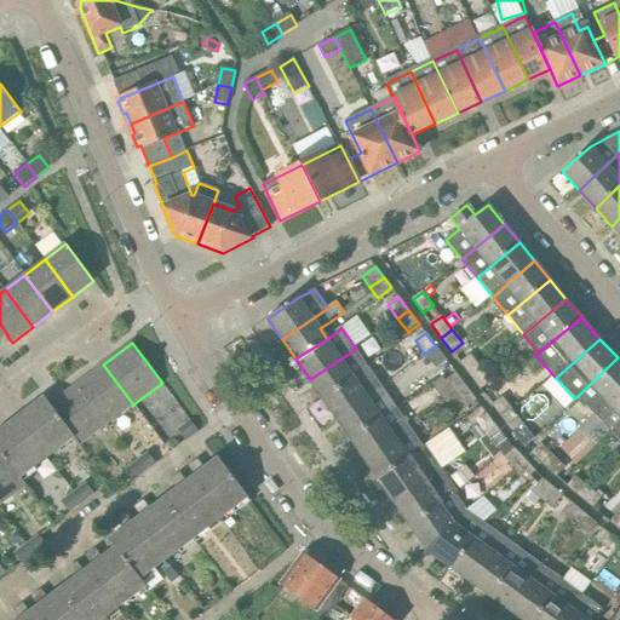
[(447,361),(436,346),(425,355),(436,369),(447,361)]
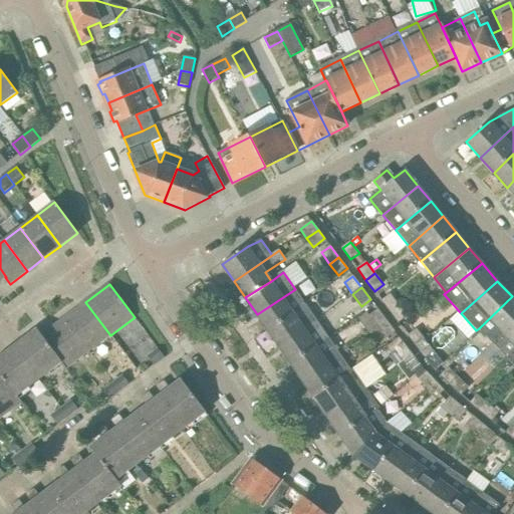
[(295,289),(257,314),(268,330),(305,304),(295,289)]
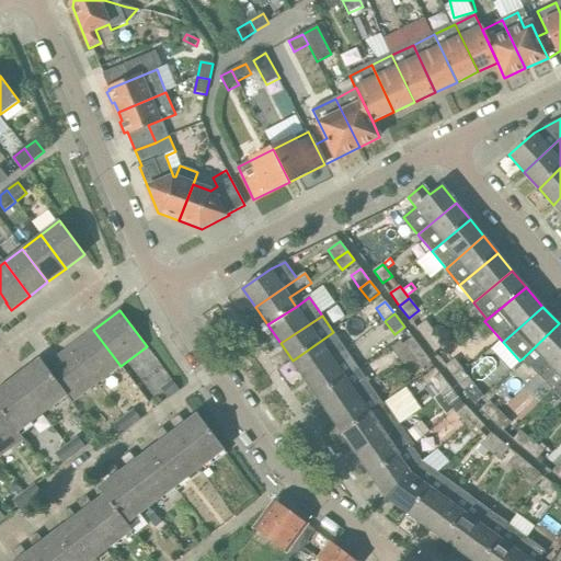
[(416,329),(426,341),(435,333),(426,321),(416,329)]
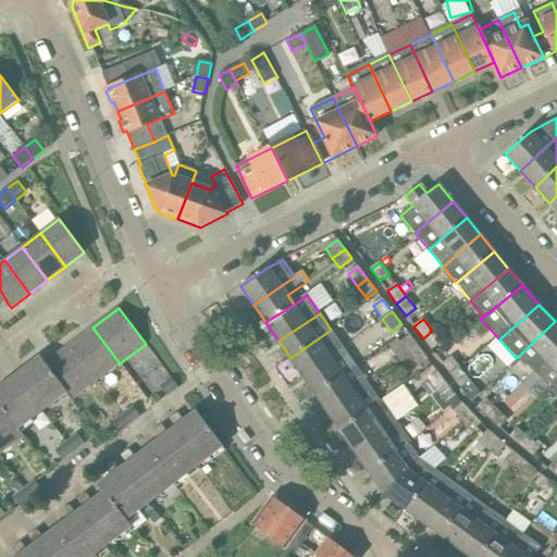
[(556,323),(555,321),(519,356),(535,373),(556,351),(556,323)]
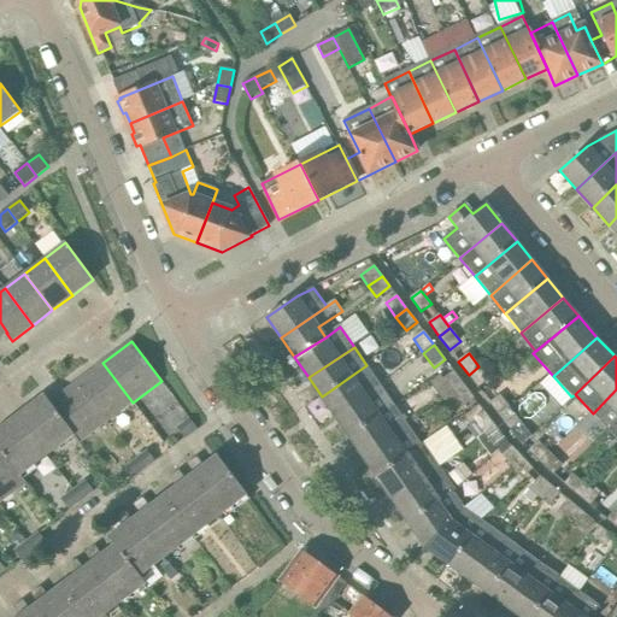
[(133,403),(103,363),(76,382),(106,423),(133,403)]
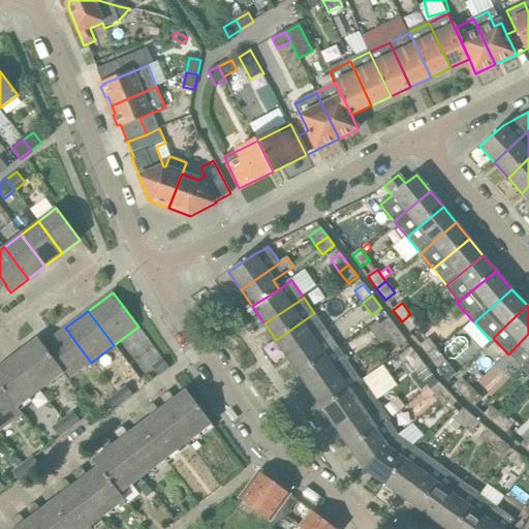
[(314,313),(276,340),(288,359),(328,332),(314,313)]
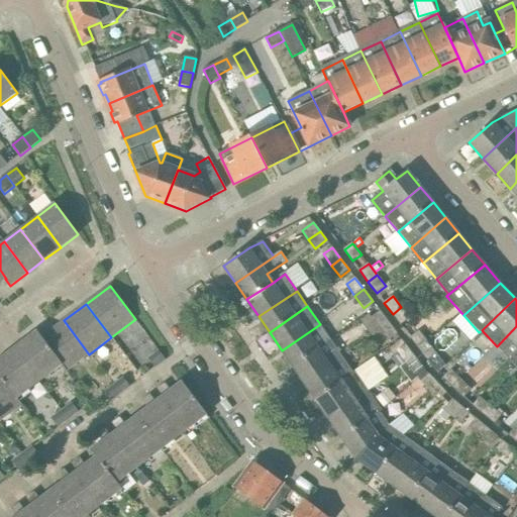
[(401,307),(393,314),(401,325),(410,319),(401,307)]
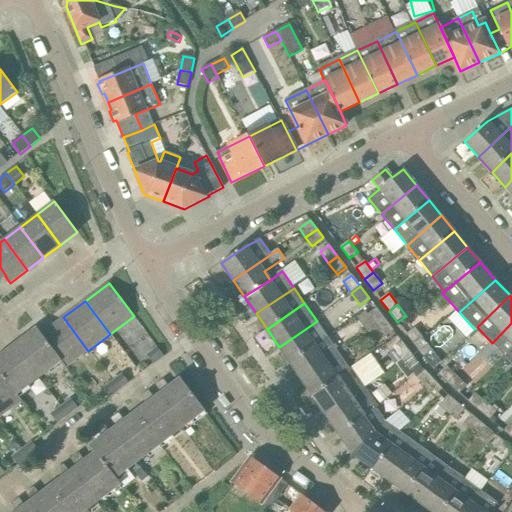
[(368,315),(377,326),(385,319),(377,308),(368,315)]
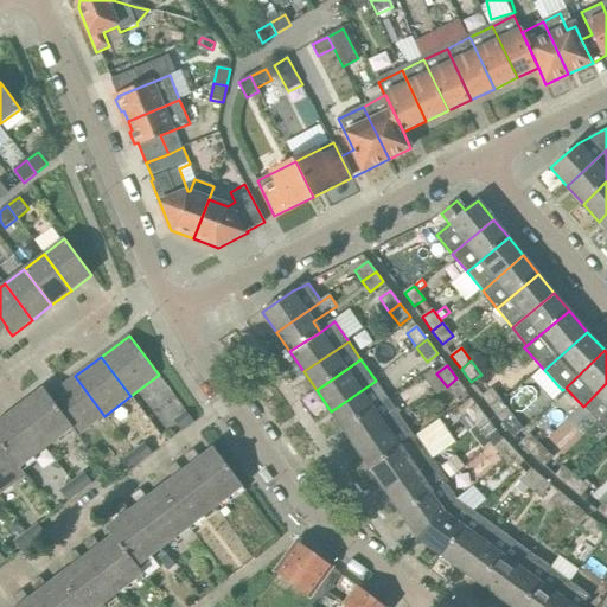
[(343,429),(374,409),(368,400),(390,383),(384,375),(376,381),(331,411),(343,429)]
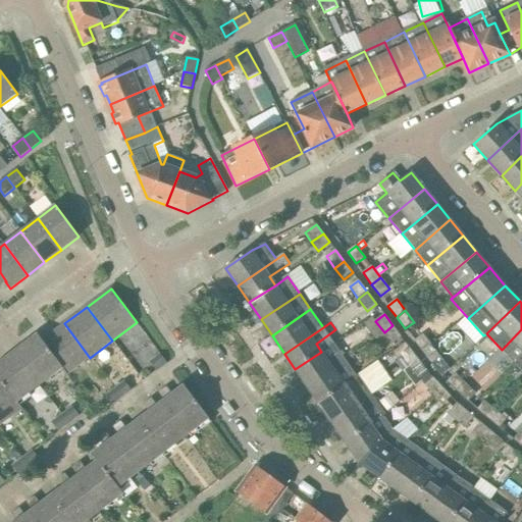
[(90,358),(64,323),(43,341),(63,368),(61,369),(66,375),(90,358)]
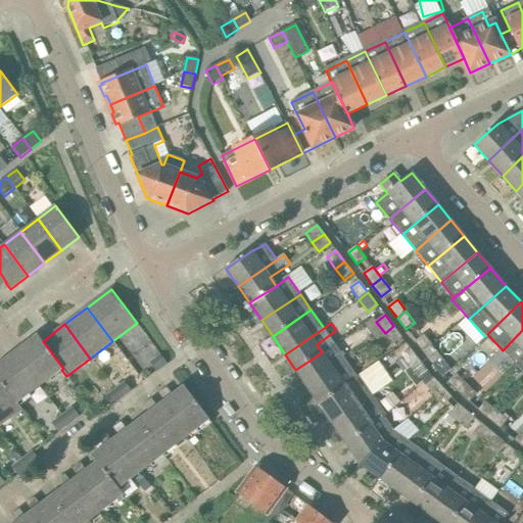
[(393,326),(385,333),(393,344),(402,338),(393,326)]
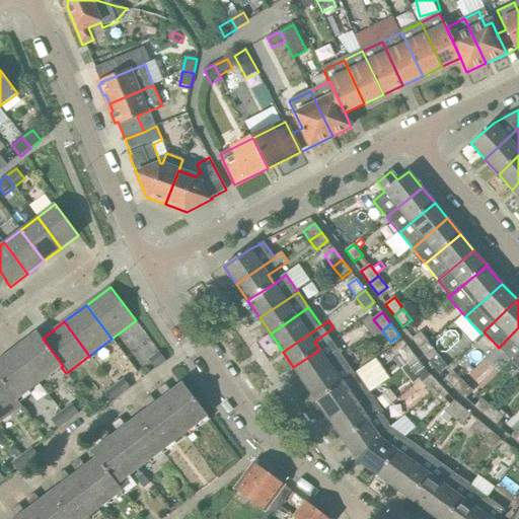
[(518,327),(499,348),(513,362),(518,356),(518,327)]
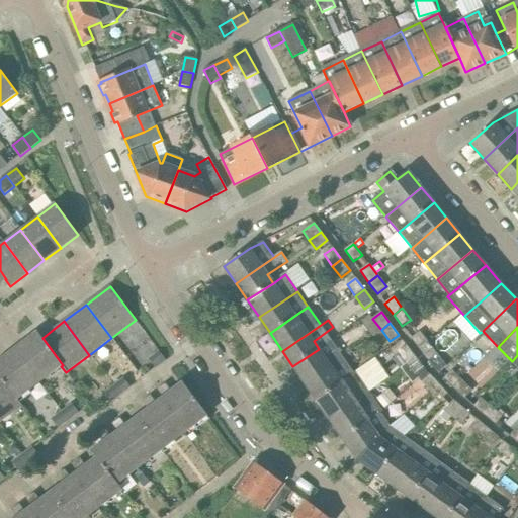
[(63,365),(42,338),(37,332),(14,349),(39,382),(61,366),(63,365)]
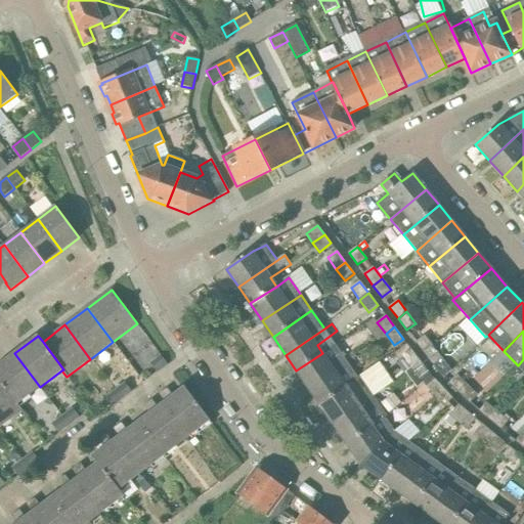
[(417,343),(425,354),(434,347),(425,336),(417,343)]
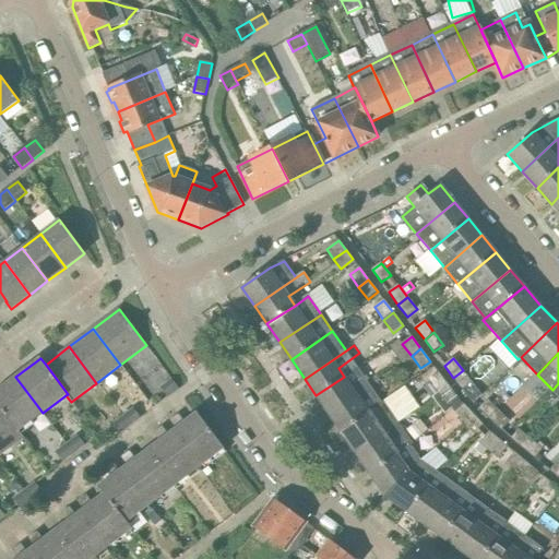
[(344,377),(316,395),(329,414),(369,385),(357,367),(344,377)]
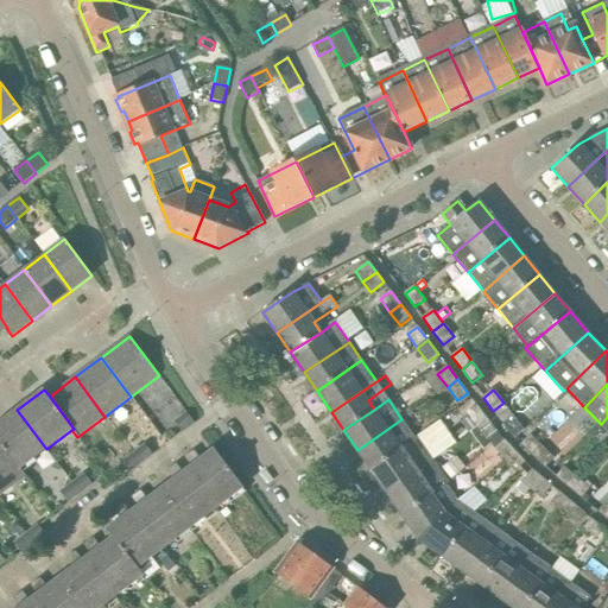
[(504,403),(493,411),(504,424),(513,416),(504,403)]
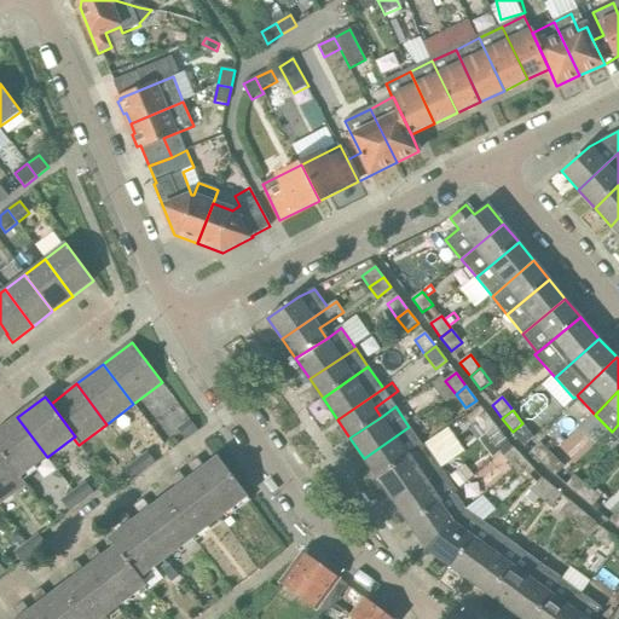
[(476,421),(486,435),(497,427),(486,414),(476,421)]
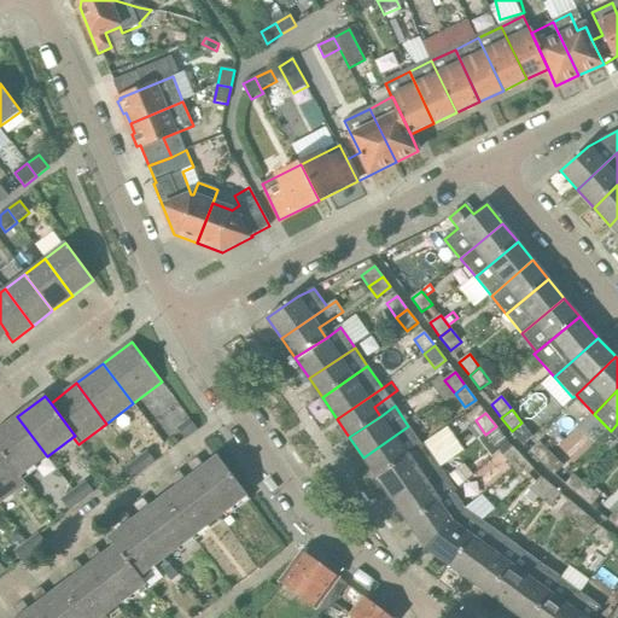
[(47,456),(17,417),(0,429),(0,452),(19,477),(21,476),(47,456)]
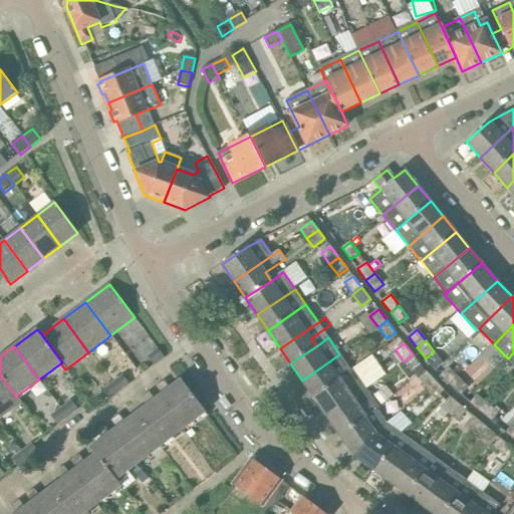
[(154,365),(165,357),(158,349),(148,357),(154,365)]
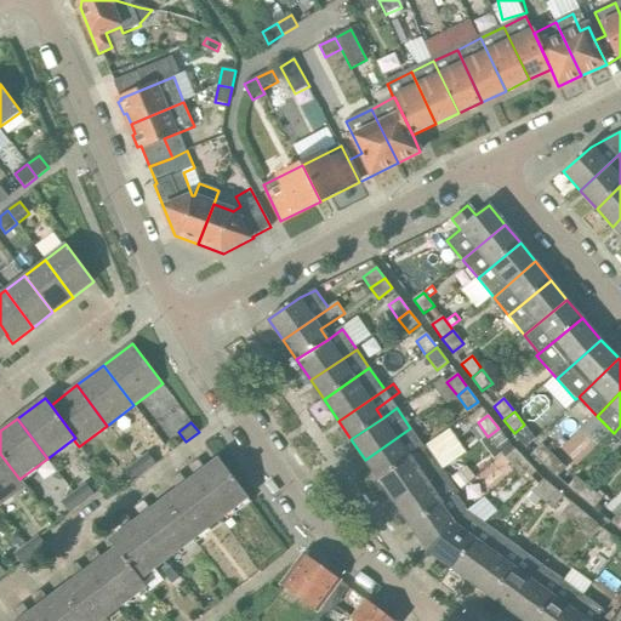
[(410,428),(365,460),(379,479),(425,449),(410,428)]
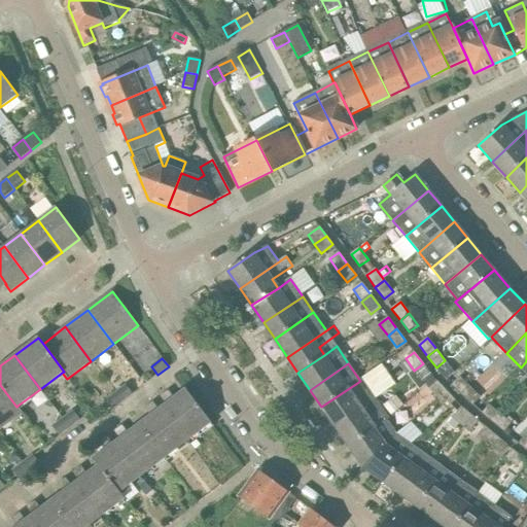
[(423,363),(414,371),(422,382),(431,375),(423,363)]
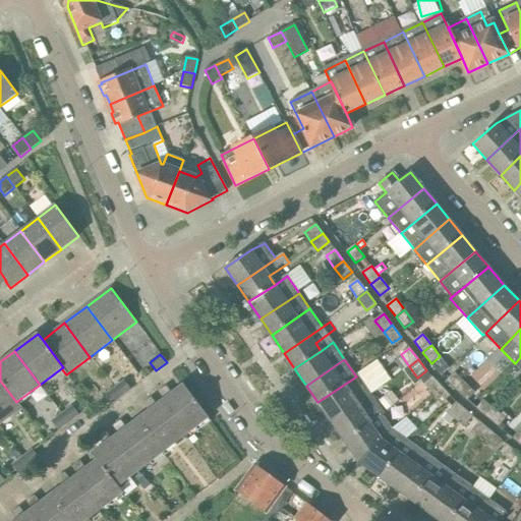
[(447,381),(457,391),(465,383),(455,373),(447,381)]
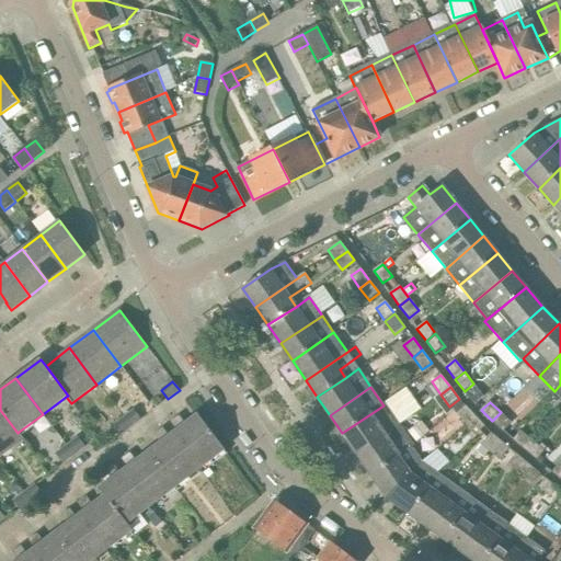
[(387,403),(384,405),(342,433),(356,454),(401,425),(387,403)]
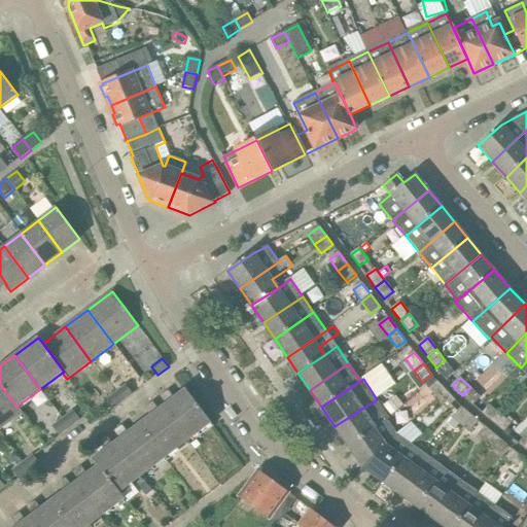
[(429,389),(438,398),(447,391),(437,382),(429,389)]
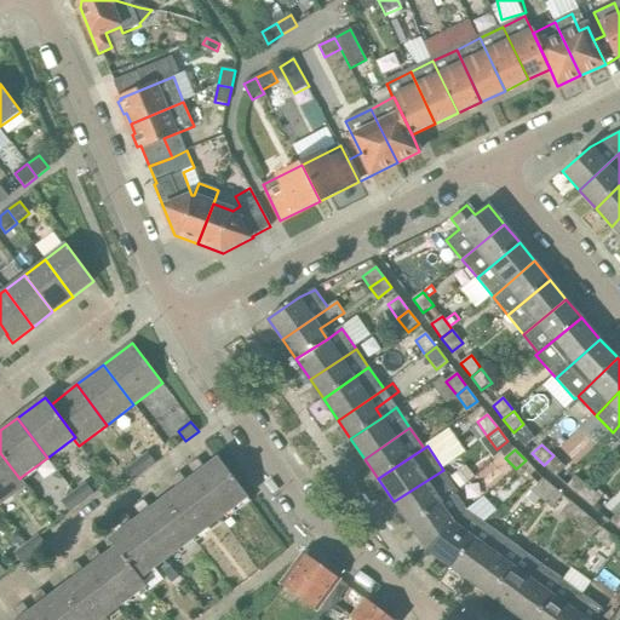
[(19,478),(0,453),(0,505),(27,486),(21,477),(19,478)]
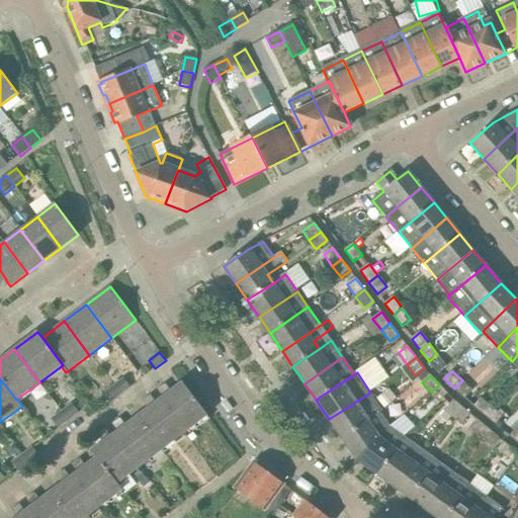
[(123,378),(113,386),(120,395),(131,387),(123,378)]
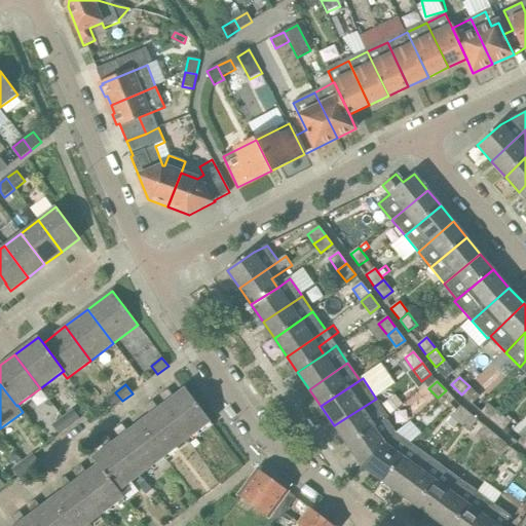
[(470,386),(461,395),(472,405),(480,397),(470,386)]
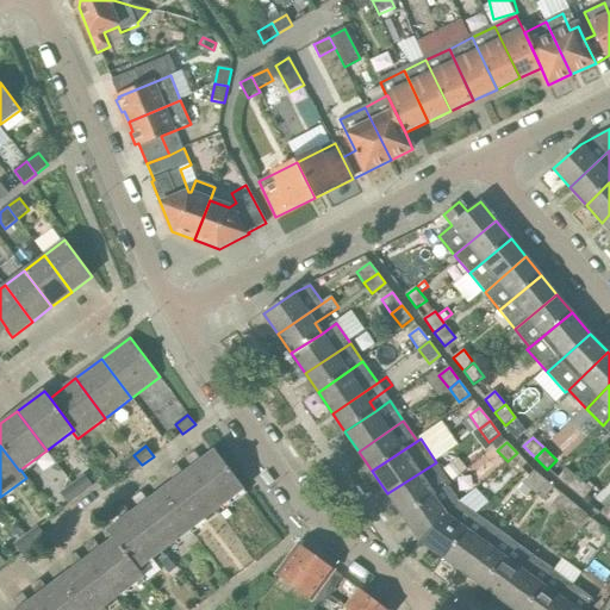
[(192,467),(187,471),(217,510),(244,490),(215,450),(201,460),(194,452),(186,459),(192,467)]
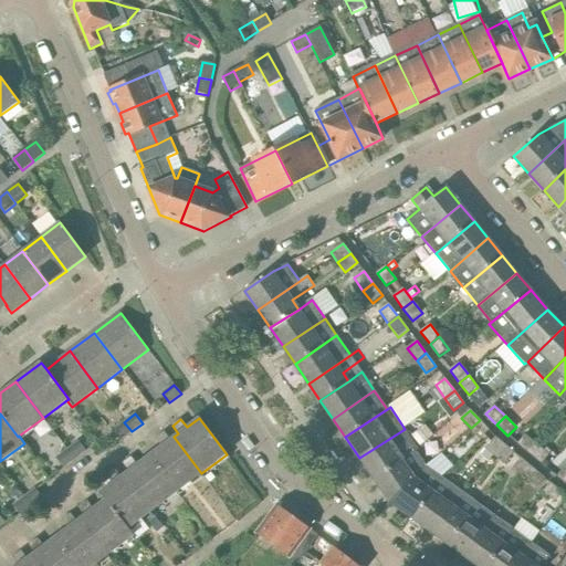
[(480,420),(471,428),(481,439),(490,430),(480,420)]
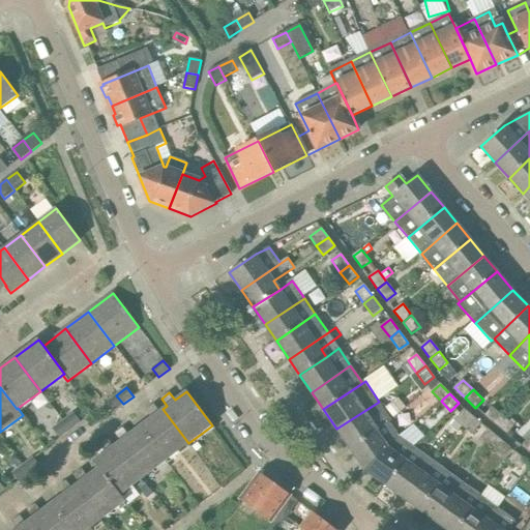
[(123,404),(116,395),(106,403),(113,412),(123,404)]
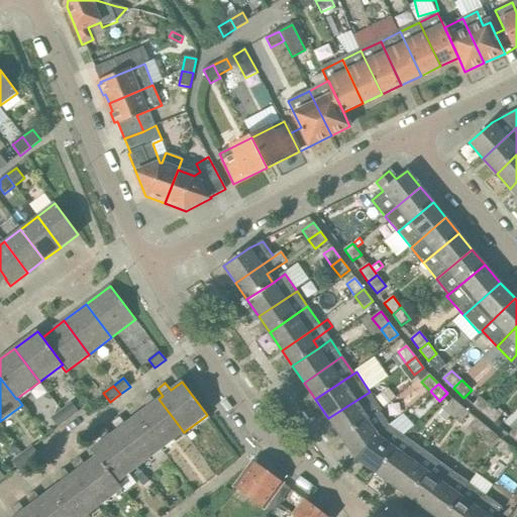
[(370,392),(328,418),(342,438),(381,412),(383,411),(370,392)]
